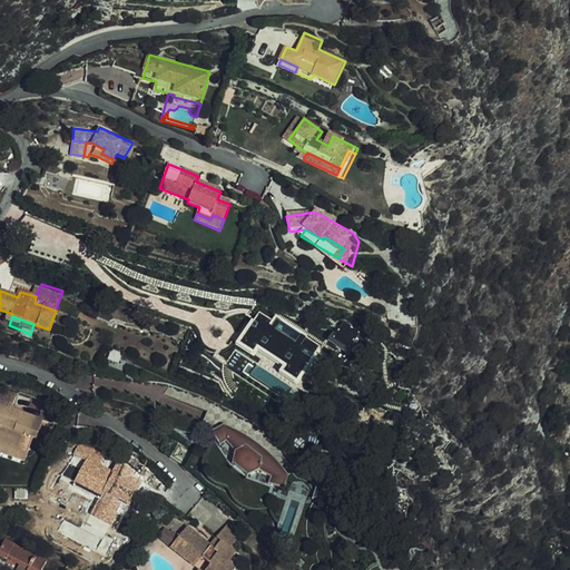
[(330,342),(349,353),(362,332),(343,321),(330,342)]
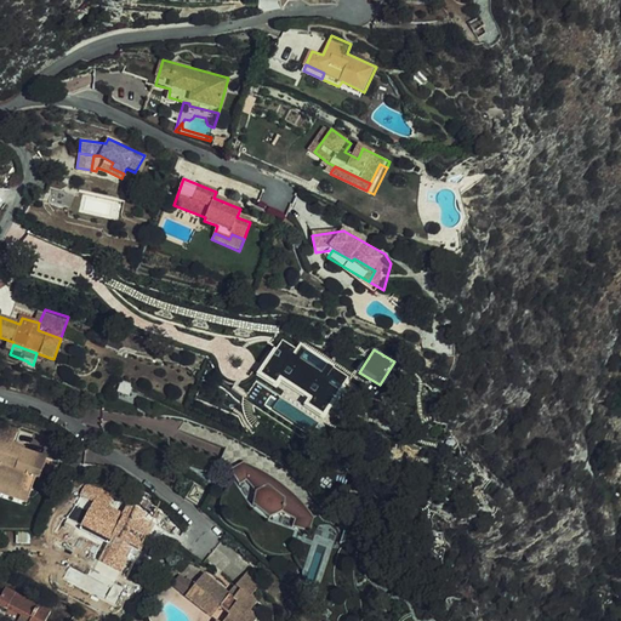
[(279,374),(274,381),(301,397),(329,414),(341,396),(336,392),(349,371),(330,360),(323,374),(317,370),(315,372),(284,353),(273,370),(279,374)]
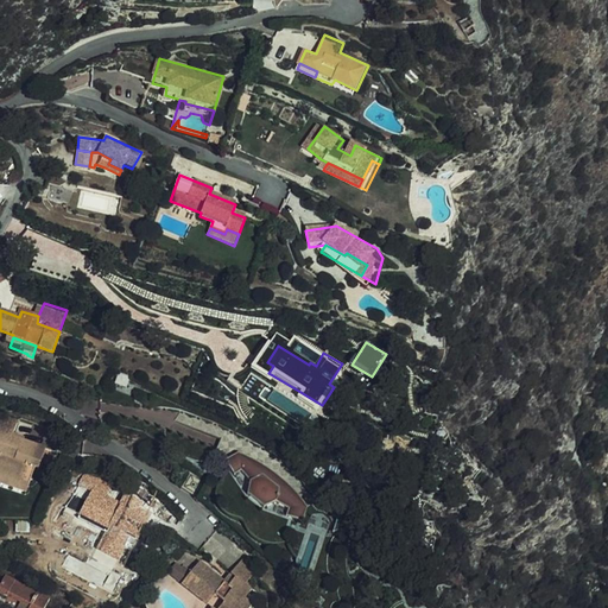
[(126,385),(130,377),(121,371),(116,381),(126,385)]
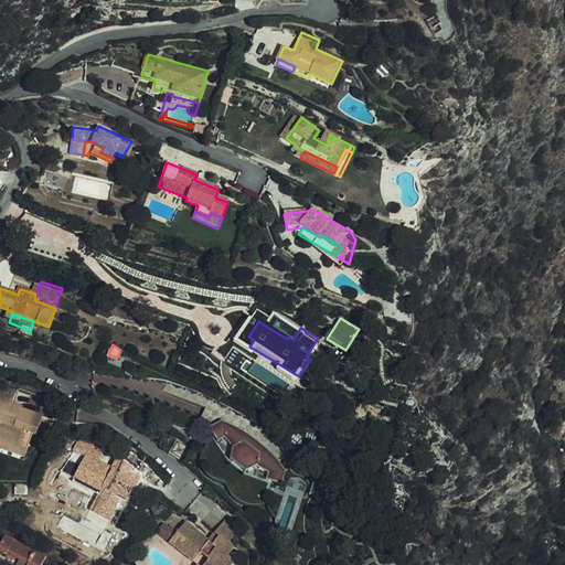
[(274,361),(249,347),(246,352),(269,368),(274,361)]
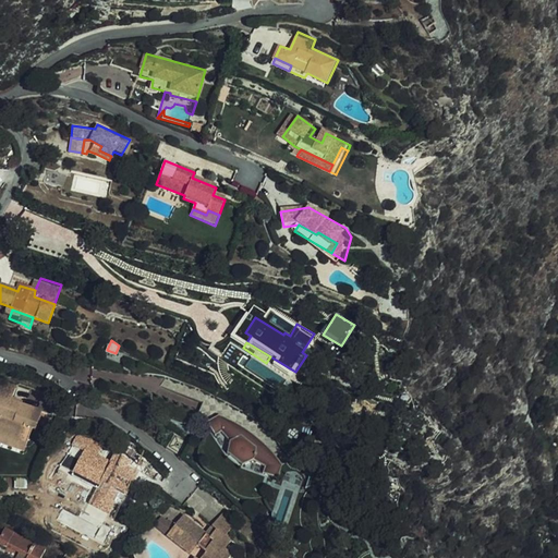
[(11,401),(12,397),(16,385),(0,379),(0,380),(0,437),(17,443),(17,440),(27,444),(32,427),(36,429),(43,411),(20,403),(11,401)]
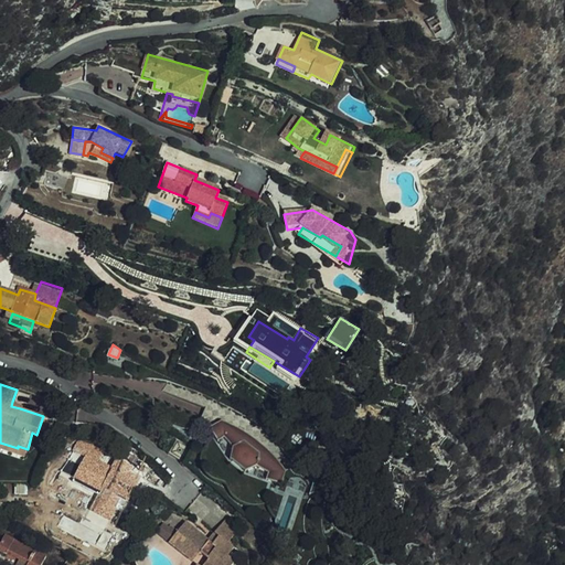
[(268,479),(281,484),(286,469),(275,455),(254,437),(223,420),(211,426),(216,441),(224,438),(232,448),(231,459),(246,471),(257,467),(270,472),(268,479)]
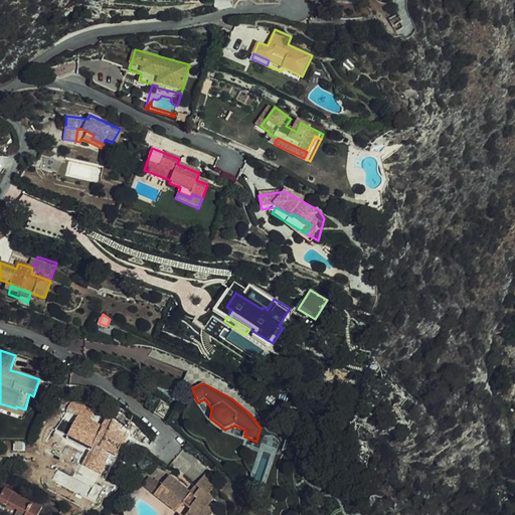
[(0,409),(22,416),(25,409),(16,406),(16,408),(0,403),(0,409)]
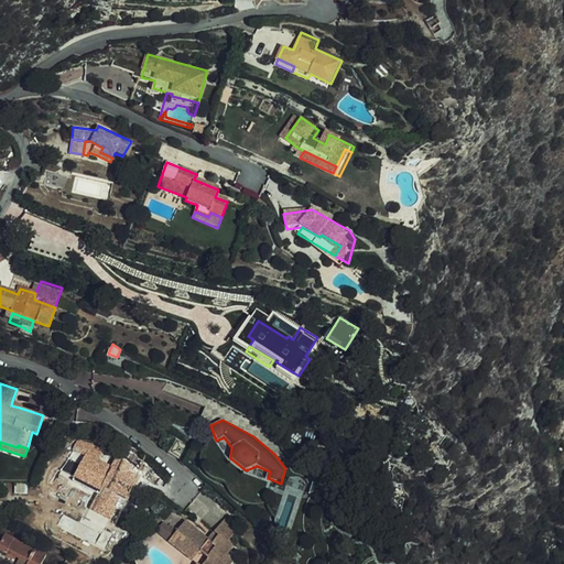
[(147,484),(128,474),(120,469),(118,473),(110,469),(96,461),(101,451),(89,443),(77,465),(66,458),(58,470),(72,478),(77,480),(75,486),(85,491),(87,488),(97,494),(95,497),(91,503),(110,513),(118,499),(126,503),(131,494),(140,498),(147,484)]
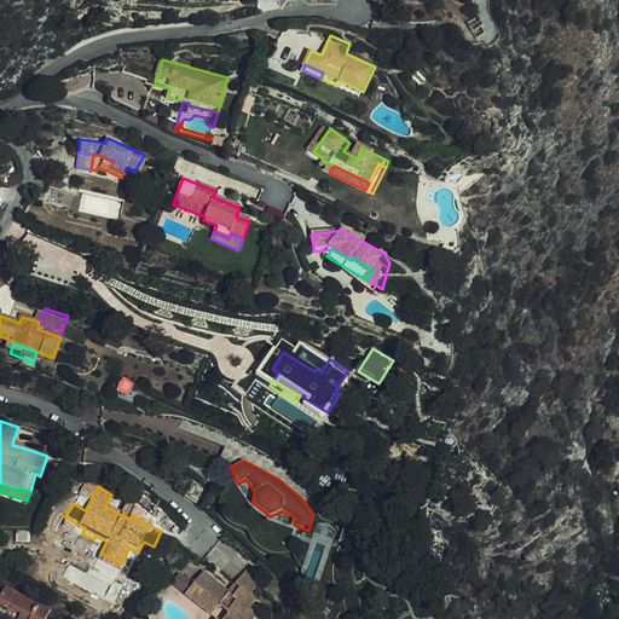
[(128,503),(144,513),(152,497),(137,487),(128,503)]
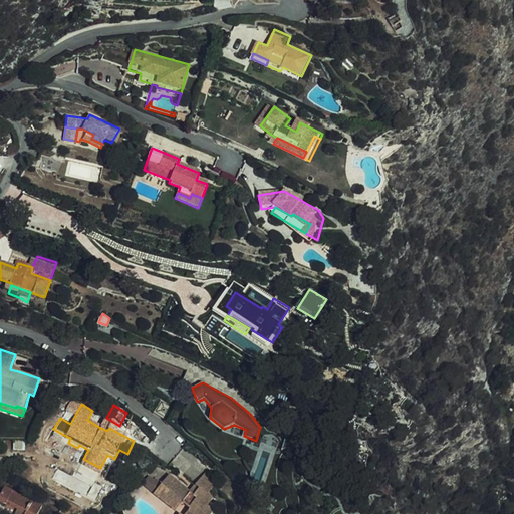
[(109,428),(116,432),(119,426),(106,418),(100,428),(107,431),(109,428)]
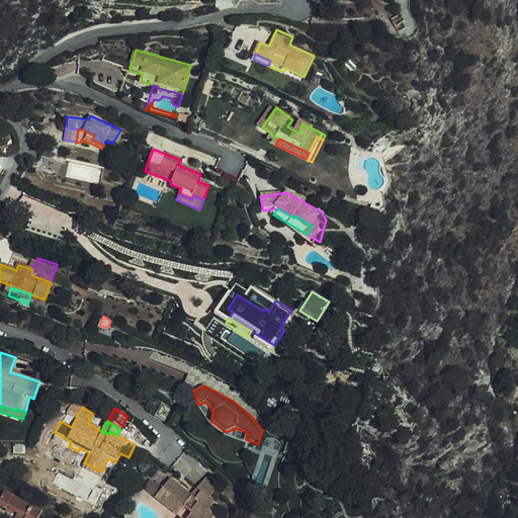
[(78,451),(87,456),(89,453),(80,448),(78,451)]
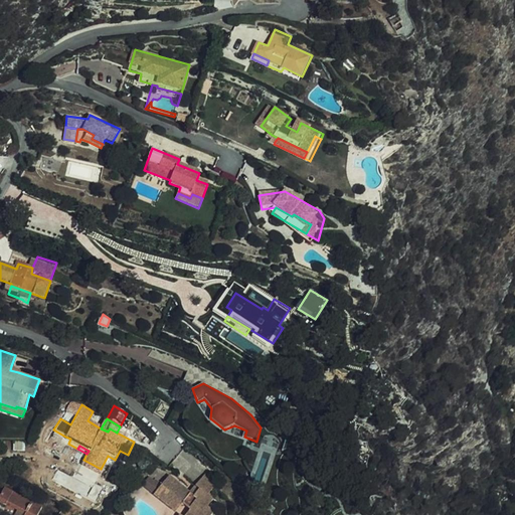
[(116,461),(115,460),(108,456),(101,469),(83,460),(81,465),(107,478),(116,461)]
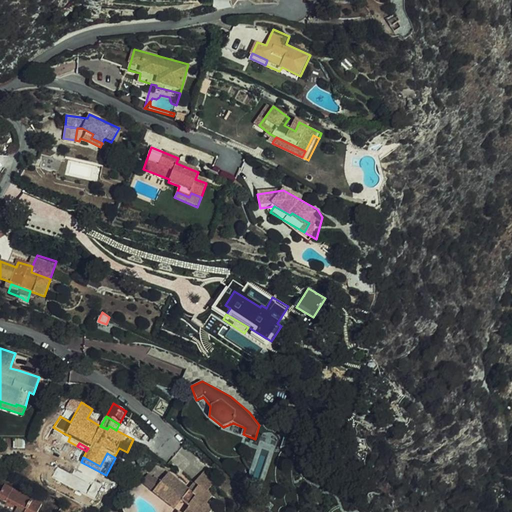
[(212,511),(213,511),(206,506),(211,499),(206,495),(215,482),(202,473),(193,485),(196,488),(191,495),(188,492),(166,476),(152,495),(173,511),(180,503),(189,509),(187,511),(212,511)]
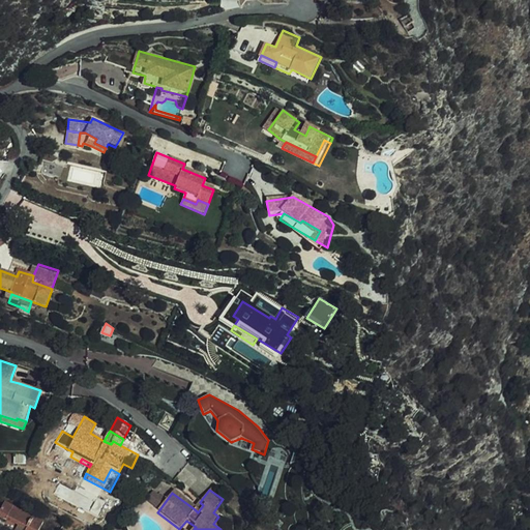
[(144,503),(153,510),(160,501),(151,495),(144,503)]
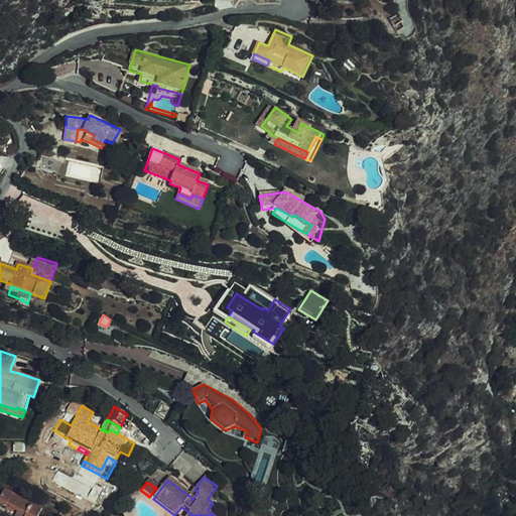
[(37,515),(42,507),(6,489),(0,498),(0,501),(8,506),(9,503),(26,512),(24,515),(37,515)]
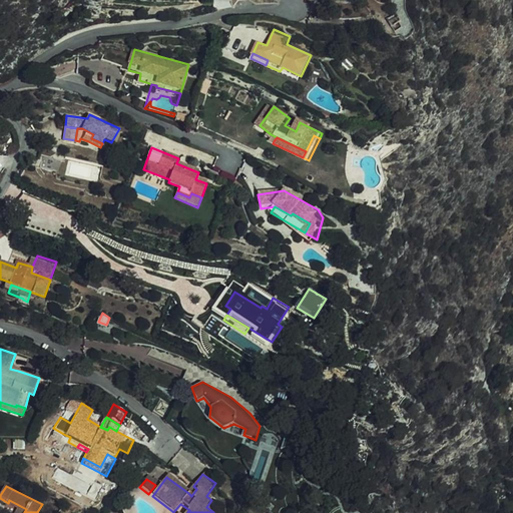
[(196,489),(193,486),(188,493),(191,496),(196,489)]
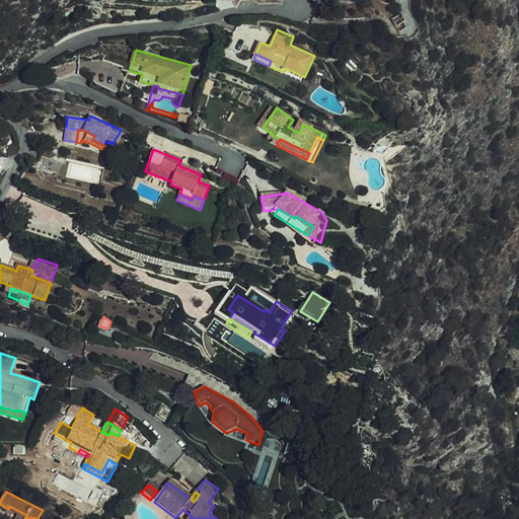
[(9,506),(8,509),(4,516),(11,518),(24,518),(26,515),(9,506)]
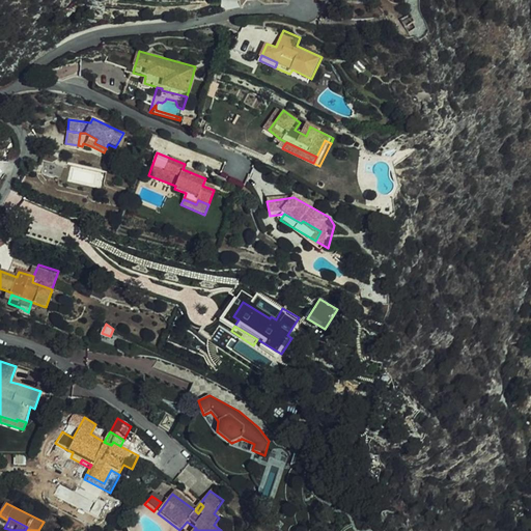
[(194,530),(196,528),(187,522),(179,530),(194,530)]
